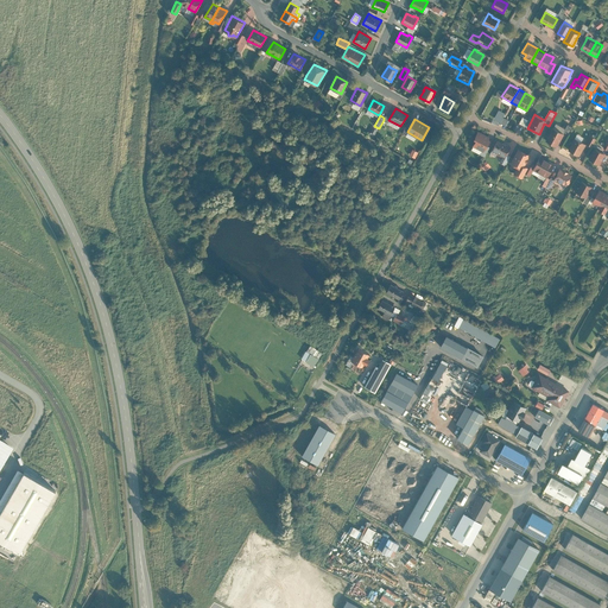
[(556,130),(552,128),(546,141),(558,146),(564,133),(556,130)]
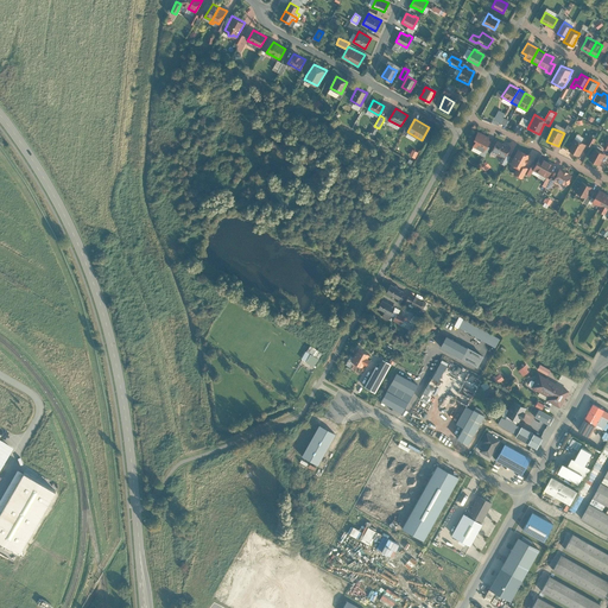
[(477,140),(474,146),(485,152),(491,139),(489,139),(491,137),(479,132),(475,139),(477,140)]
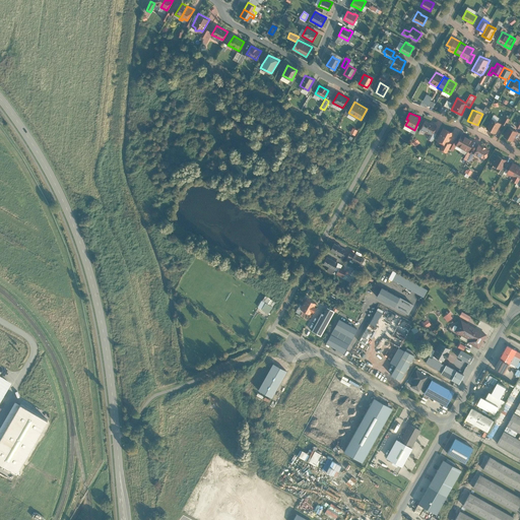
[(501,124),(491,118),(488,123),(490,123),(486,128),(496,133),(501,124)]
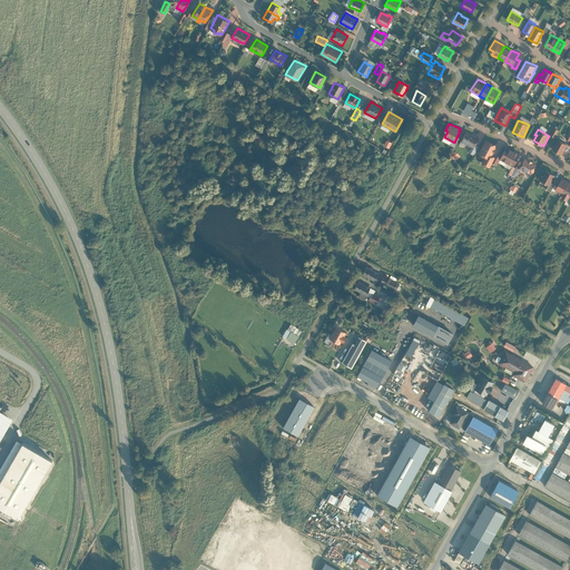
[(480,138),(468,133),(462,141),(472,147),(469,153),(474,156),(479,146),(477,145),(480,138)]
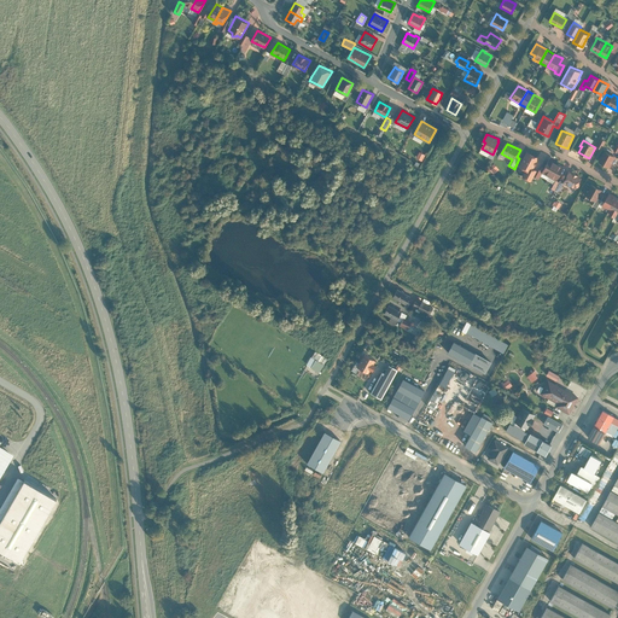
[(540,158),(528,151),(519,167),(526,170),(524,178),(531,181),(537,170),(534,169),(540,158)]
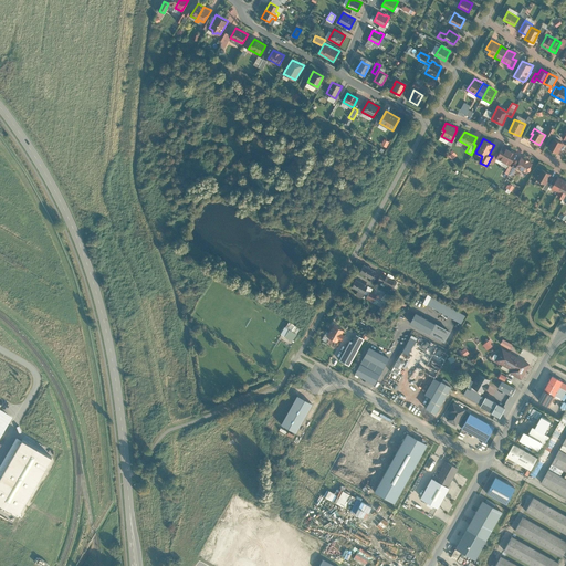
[(558,154),(564,144),(554,138),(548,148),(558,154)]
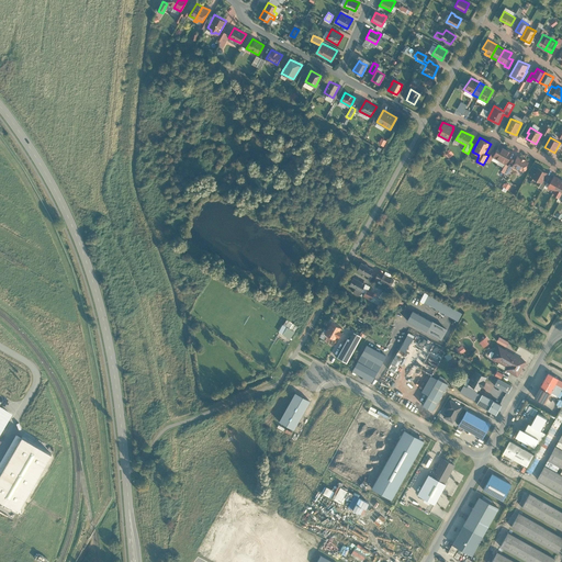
[(507,148),(499,145),(493,157),(499,161),(507,148)]
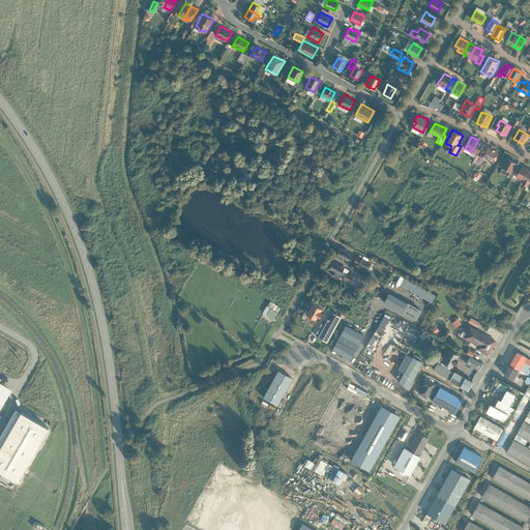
[(425,140),(420,143),(423,149),(429,145),(425,140)]
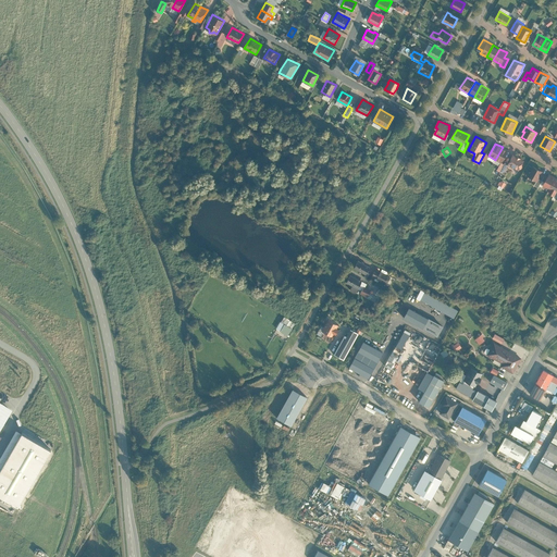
[(509,150),(503,147),(495,160),(502,163),(497,170),(500,172),(505,163),(503,162),(509,150)]
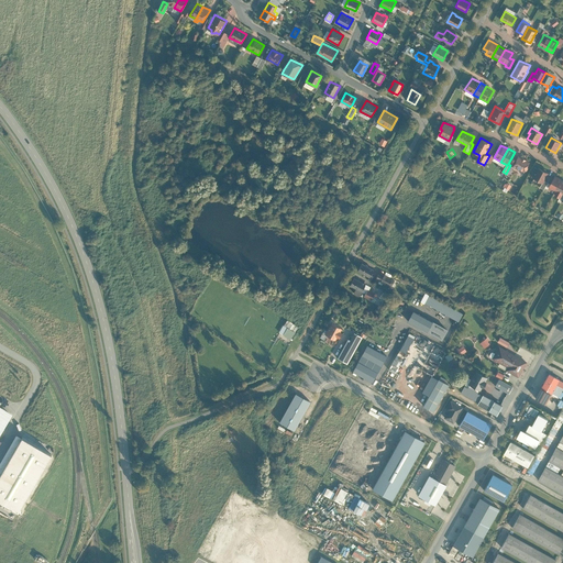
[(510,165),(506,174),(509,175),(515,166),(526,172),(531,162),(519,156),(514,166),(510,165)]
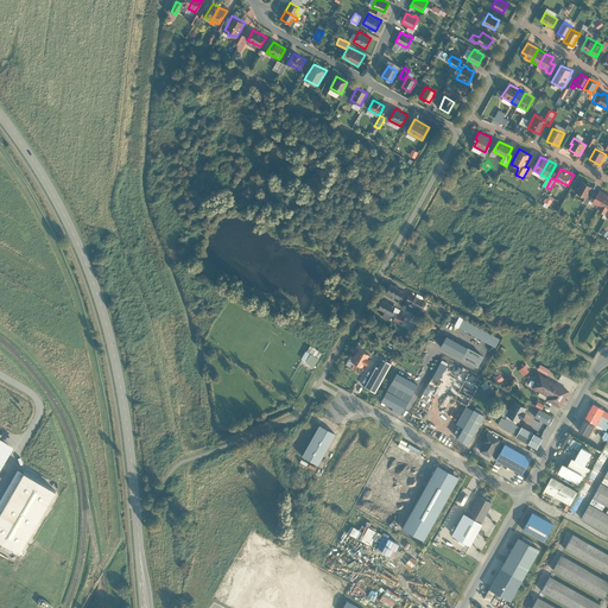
[(594,188),(583,182),(577,192),(587,197),(584,202),(588,204),(593,198),(589,196),(594,188)]
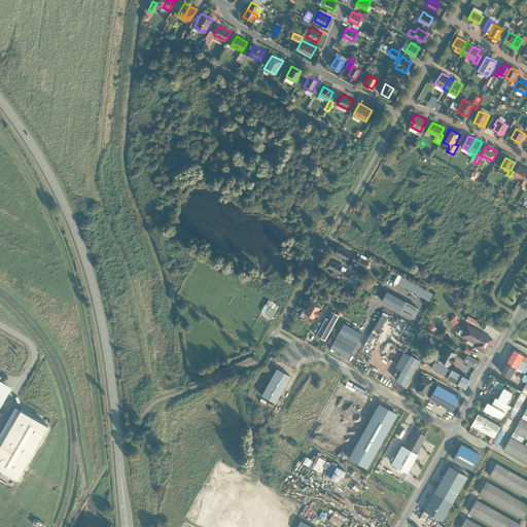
[(526,169),(521,165),(515,176),(521,179),(526,169)]
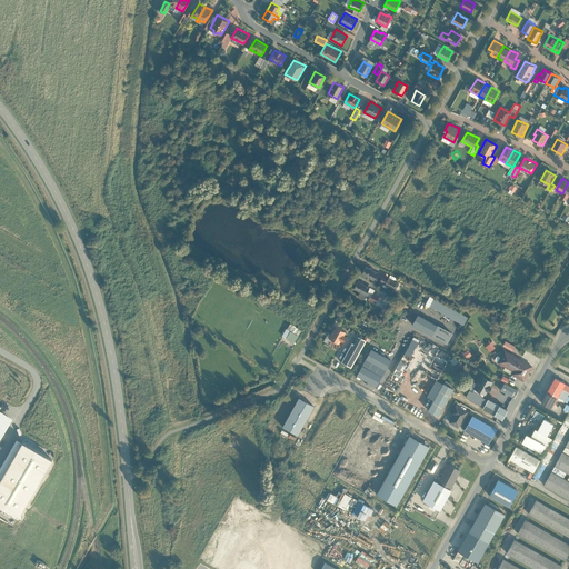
[(380,273),(366,266),(361,273),(376,282),(380,273)]
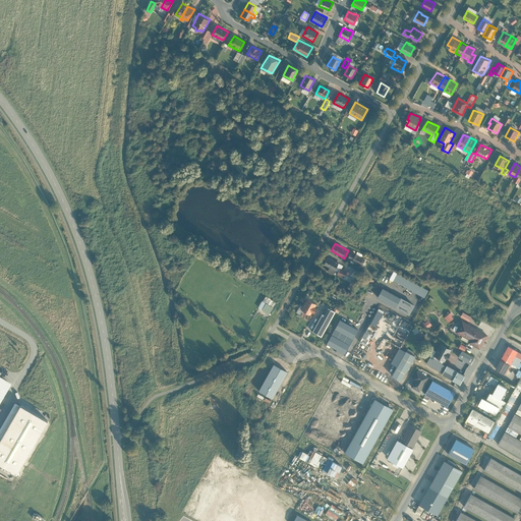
[(366,259),(352,251),(348,259),(362,268),(366,259)]
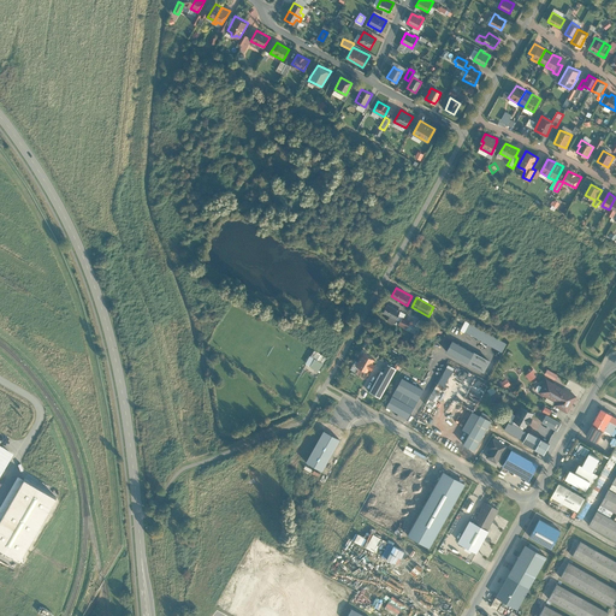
[(402,312),(389,304),(384,314),(397,321),(402,312)]
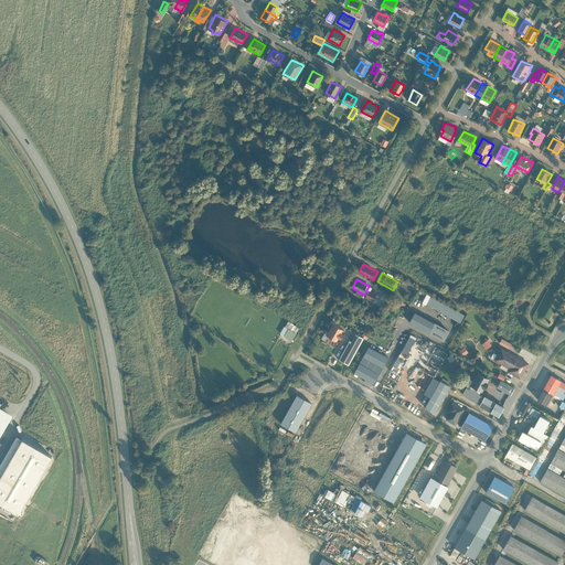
[(379,295),(371,291),(366,299),(374,302),(379,295)]
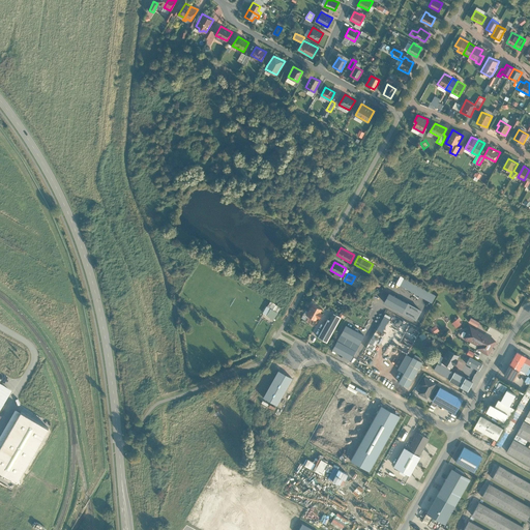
[(383,302),(402,313),(407,303),(388,293),(383,302)]
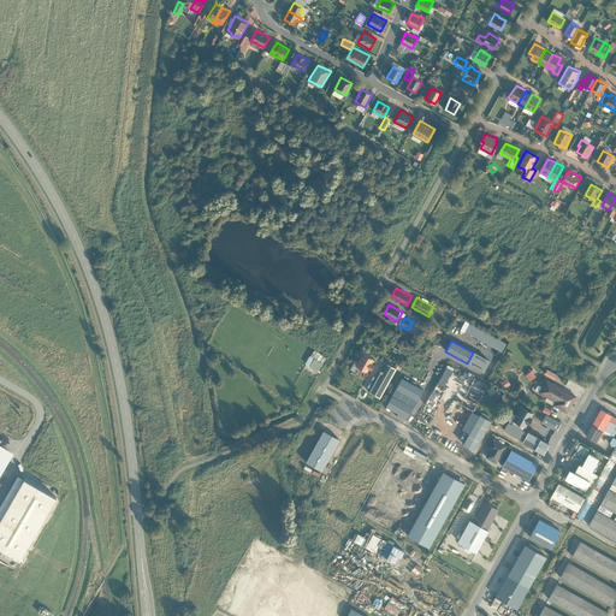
[(473,353),(467,363),(483,372),(489,360),(473,351),(473,353)]
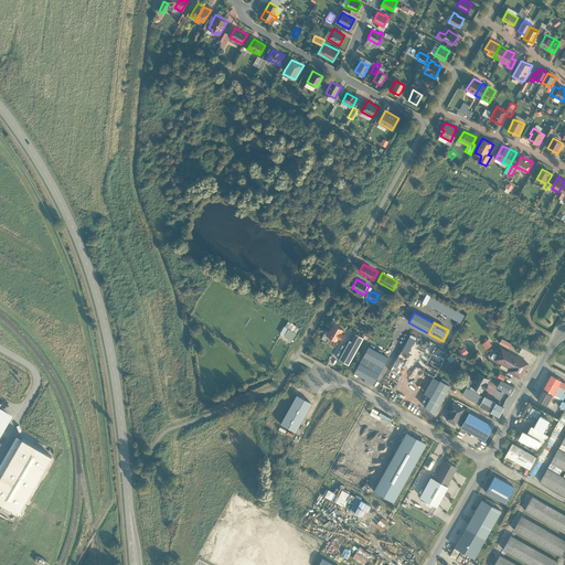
[(333,324),(327,336),(336,340),(338,337),(340,338),(342,334),(340,333),(342,329),(333,324)]
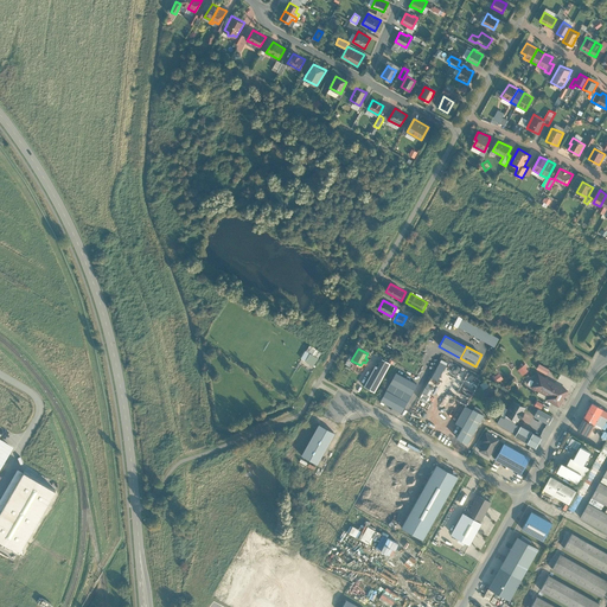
[(321,359),(308,350),(302,359),(315,369),(321,359)]
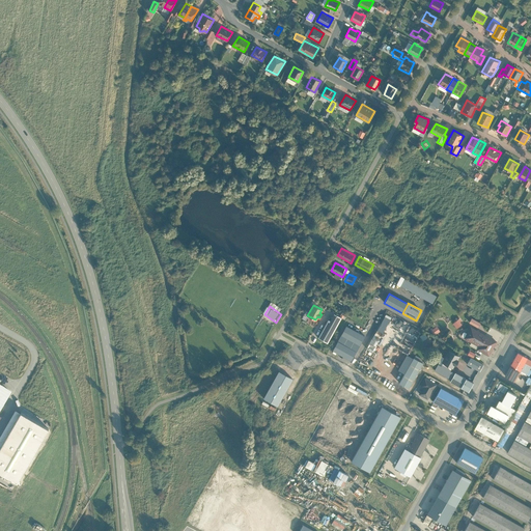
[(328,319),(317,337),(328,342),(341,317),(336,314),(332,320),(328,319)]
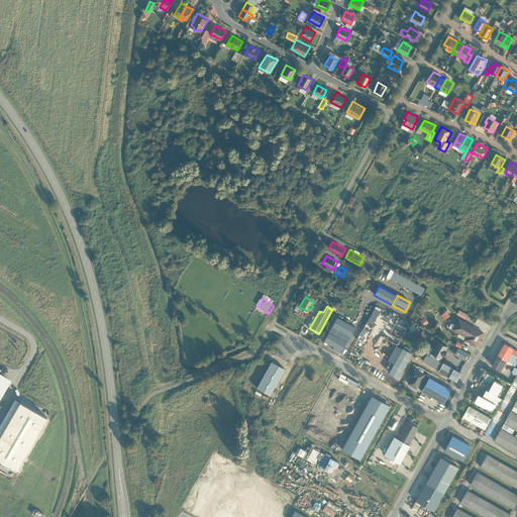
[(451,314),(447,309),(441,313),(445,319),(451,314)]
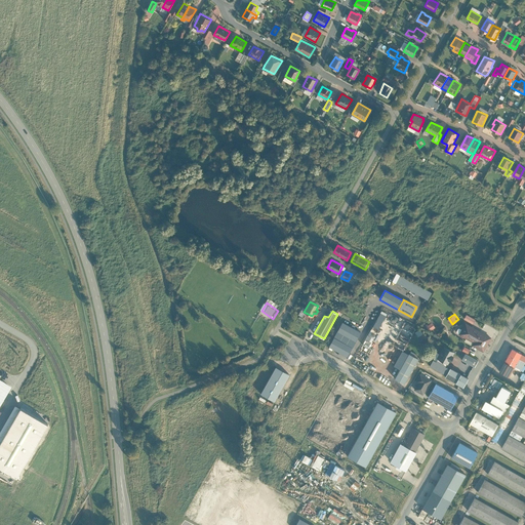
[(467,314),(465,319),(474,322),(476,317),(467,314)]
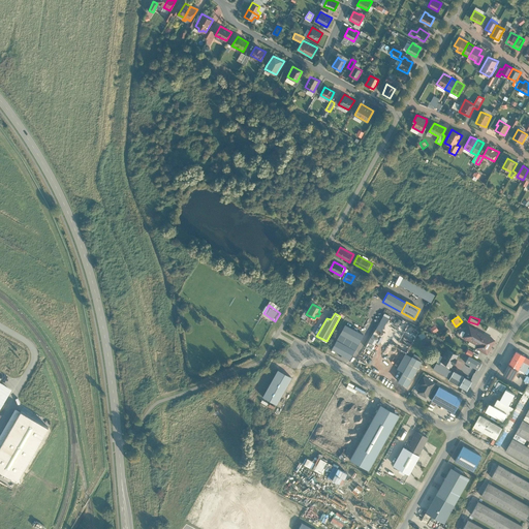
[(381,331),(386,321),(381,318),(376,328),(381,331)]
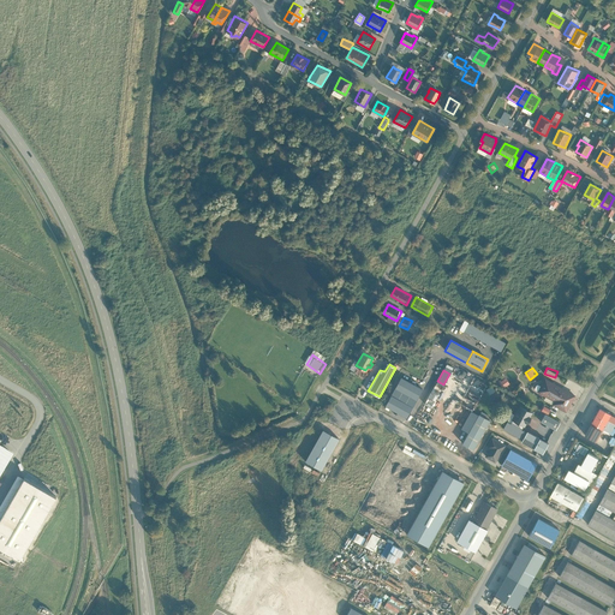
[(394,390),(386,405),(406,417),(422,388),(401,376),(395,387),(401,390),(400,393),(394,390)]
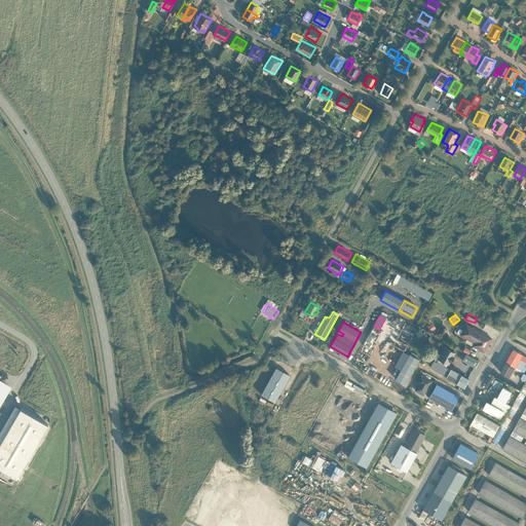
[(493,338),(467,324),(460,336),(475,344),(474,346),(485,352),(493,338)]
